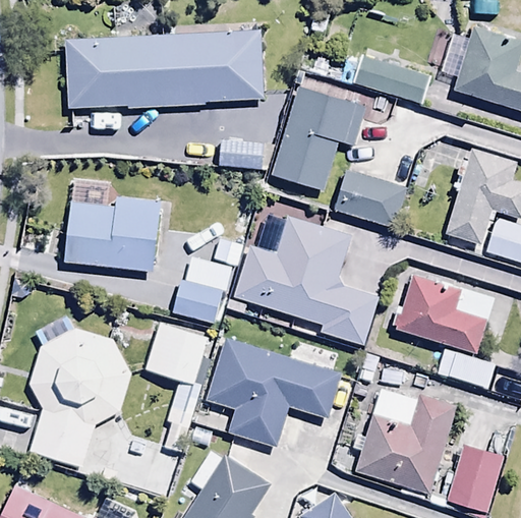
[(68,92),(262,76),(255,8),(63,23),(68,92)]
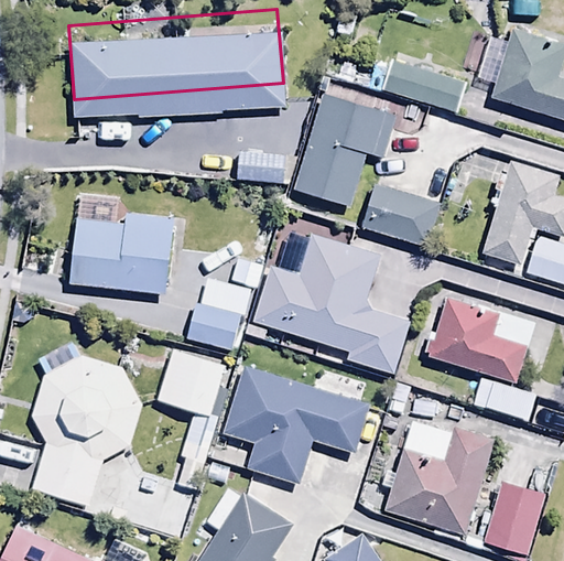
[(496,82),(494,98),(563,117),(563,77),(559,76),(563,56),(563,42),(513,29),(510,39),(491,33),(479,77),(496,82)]
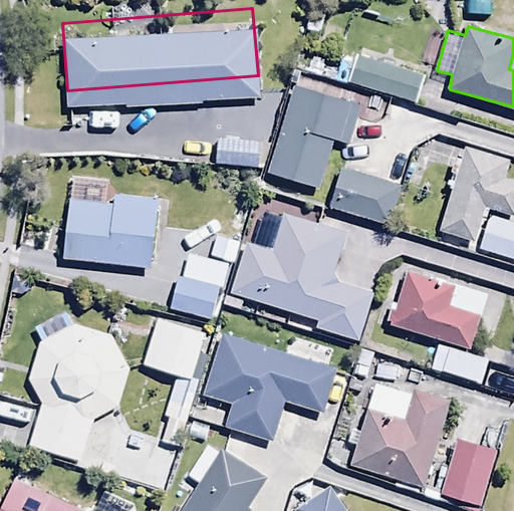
[(424,73),(359,54),(351,83),(415,102),(424,73)]
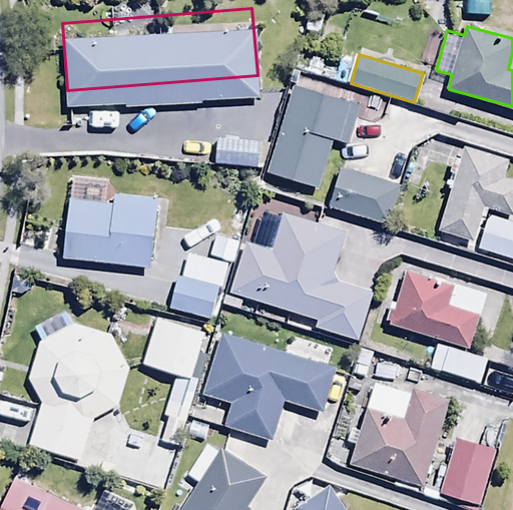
[(360,105),(296,84),(267,172),(316,188),(333,137),(348,142),(360,105)]
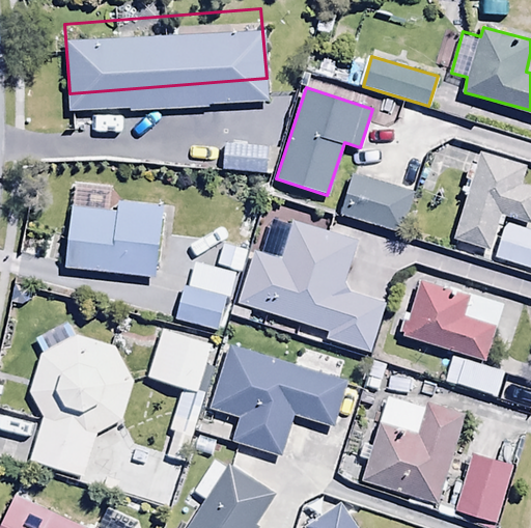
[(269,145),(225,142),(223,171),(267,174),(269,145)]
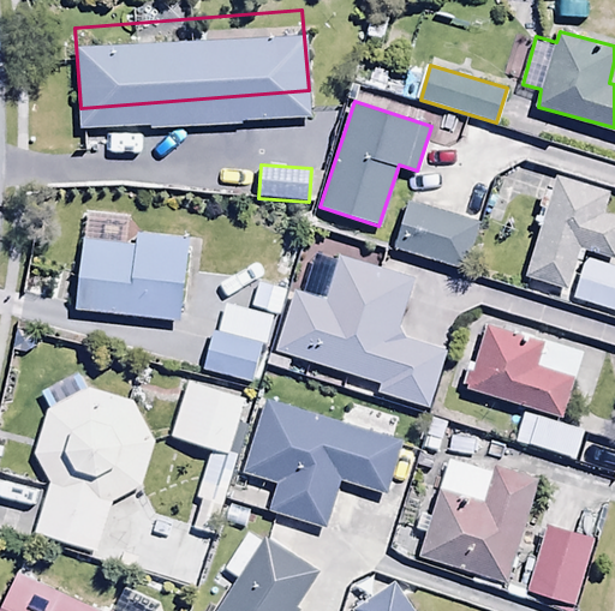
[(614,190),(559,172),(526,275),(568,287),(581,246),(614,256),(614,253),(614,214),(608,211),(614,190)]
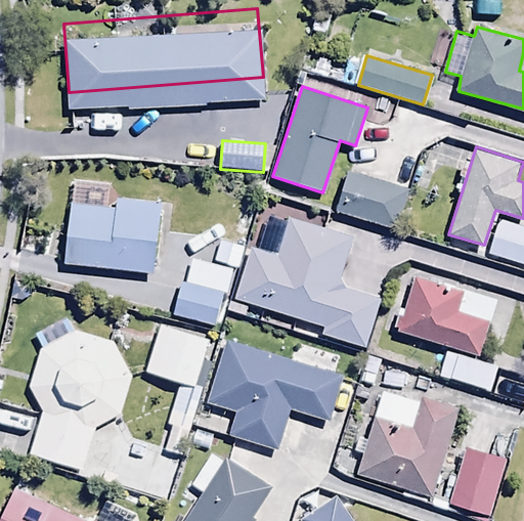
[(408,190),(349,171),(337,210),(395,229),(408,190)]
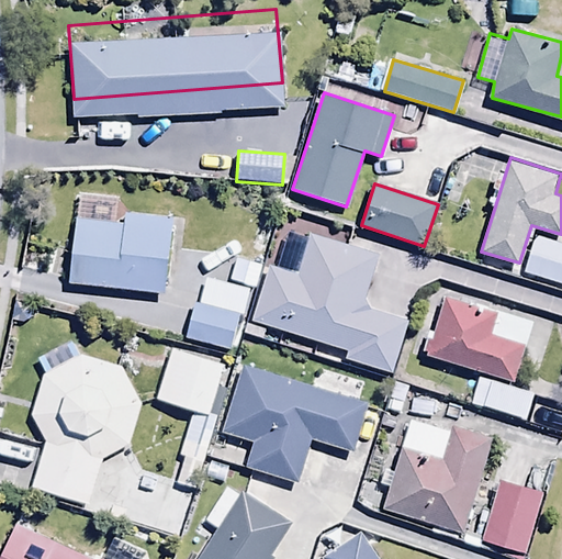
[(122,224),(76,219),(69,281),(165,293),(175,217),(123,211),(122,224)]
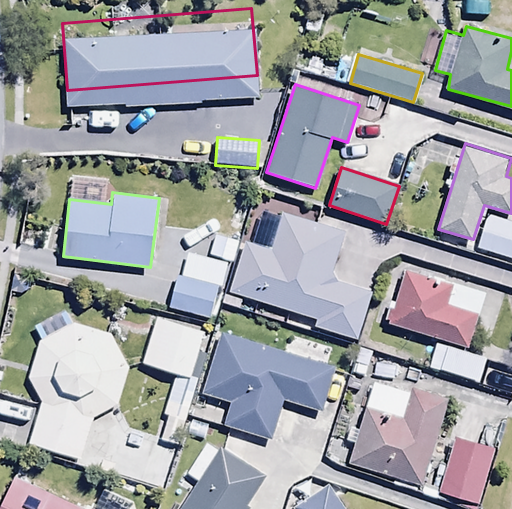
[(285,210),(280,225),(278,223),(270,245),(273,245),(272,248),(246,239),(229,290),(315,318),(313,326),(356,340),(372,291),(331,277),(346,231),(285,210)]
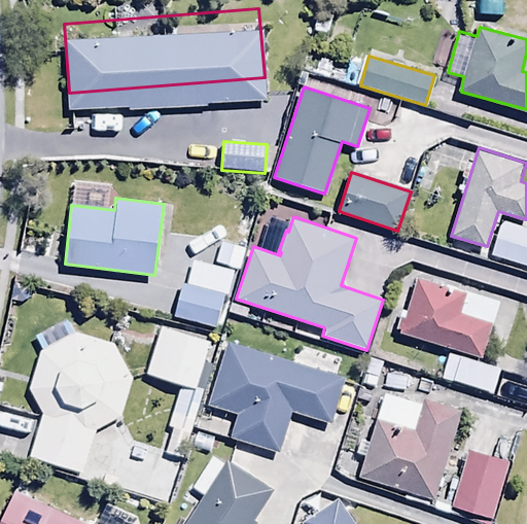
[(526,228),(502,219),(491,254),(526,266),(526,228)]
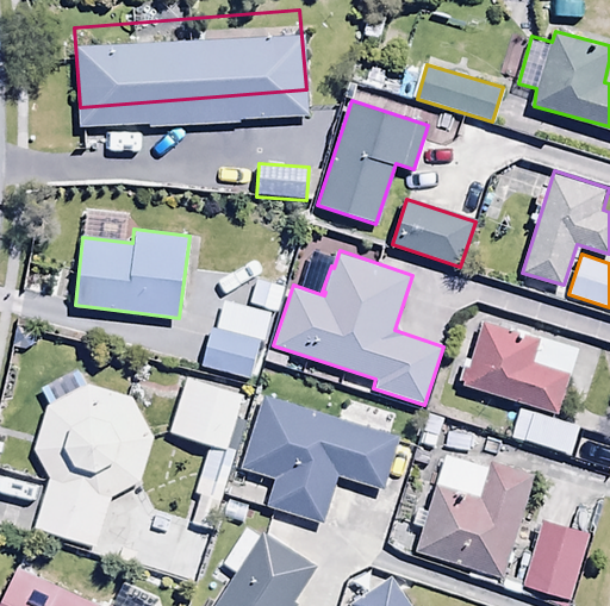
[(212,298),(197,342),(250,360),(266,316),(212,298)]
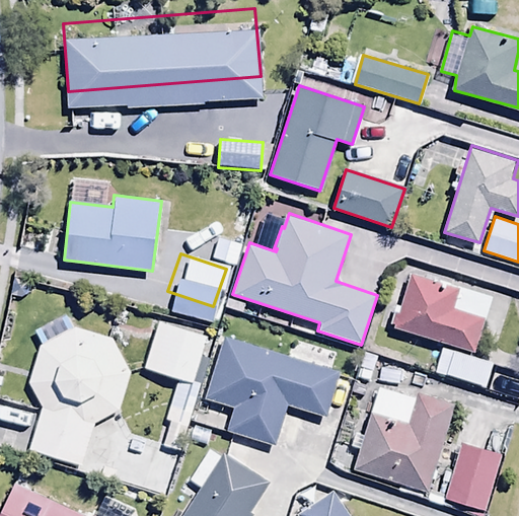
[(492,300),(411,272),(393,326),(447,344),(437,372),(485,387),(494,360),(474,354),(492,300)]
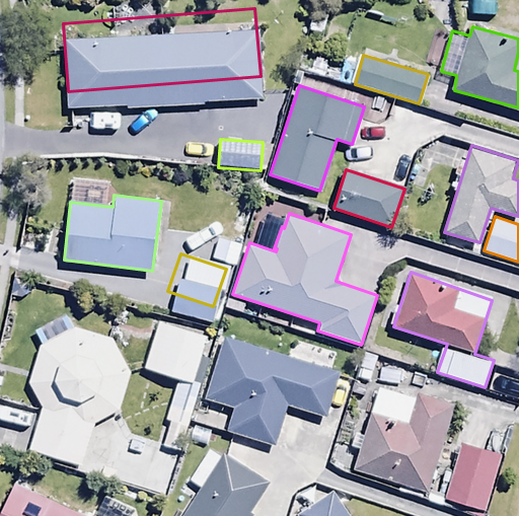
[(207,314),(159,302),(146,352),(194,364),(207,314)]
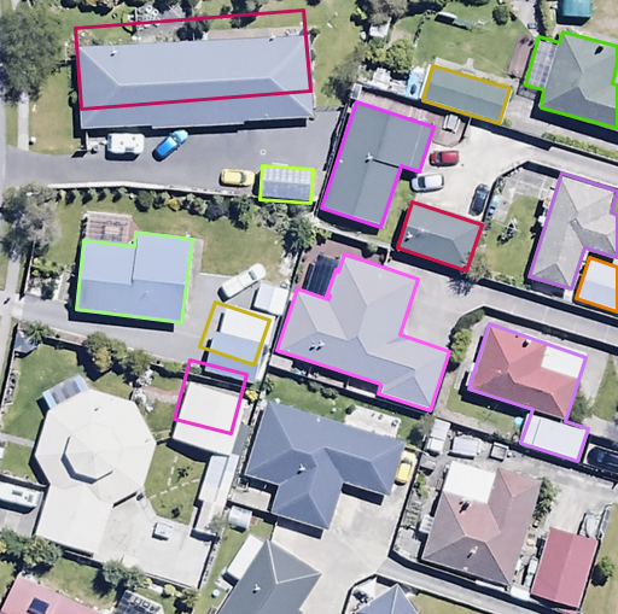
[(52,408),(48,409),(35,455),(51,485),(35,536),(97,555),(112,503),(141,490),(157,443),(134,402),(92,389),(86,391),(79,376),(45,391),(52,408)]
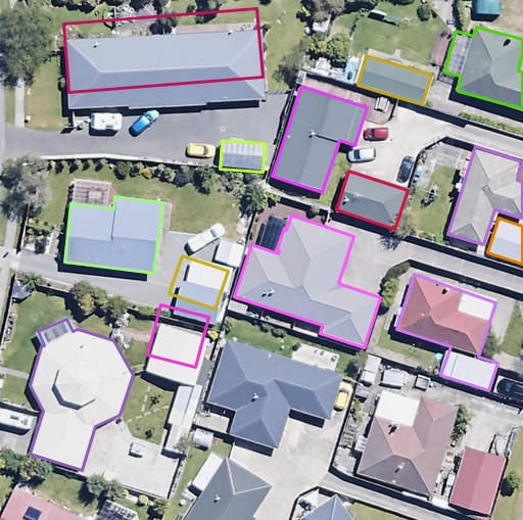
[(328,418),(341,374),(225,338),(205,403),(235,412),(228,434),(276,448),(289,407),(328,418)]
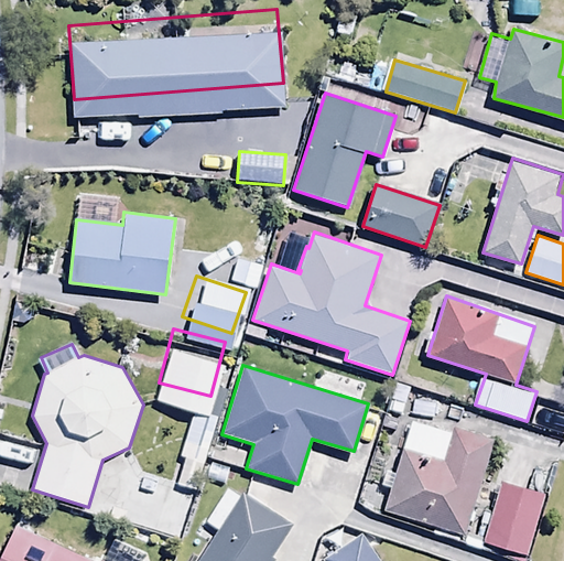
[(391,487),(384,510),(463,536),(495,438),(455,425),(453,433),(413,420),(396,474),(387,471),(382,484),(391,487)]
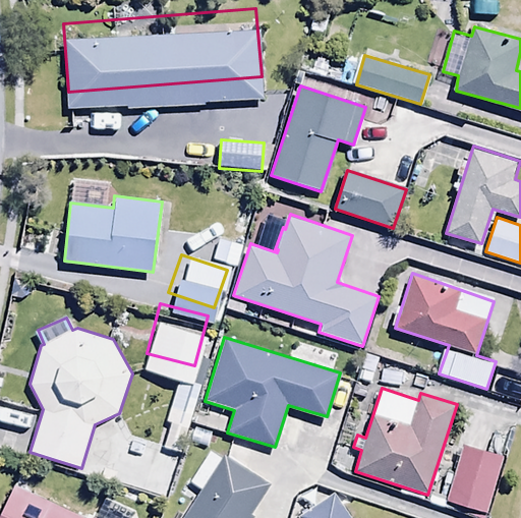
[(504,456),(463,444),(447,501),(487,512),(504,456)]
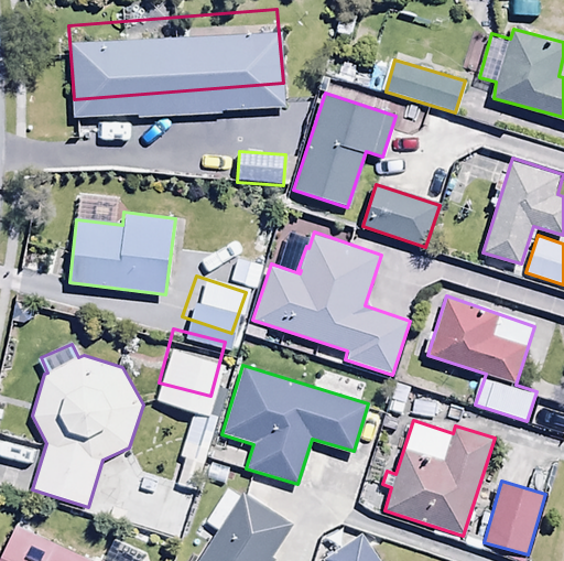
[(274,560),(277,559),(273,556),(293,521),(242,492),(241,495),(226,486),(206,520),(220,528),(201,560),(274,560)]
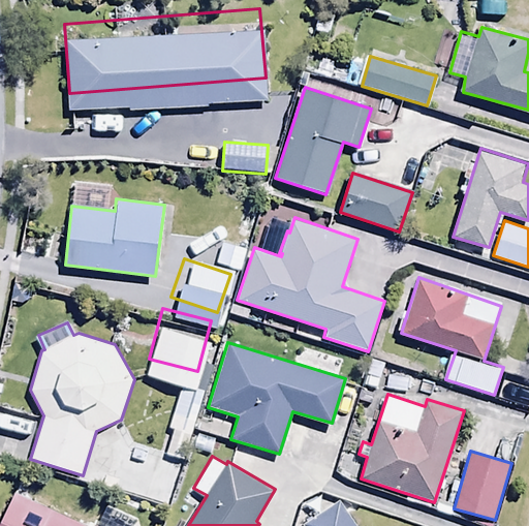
[(94,525),(12,492),(0,523),(0,525),(94,525)]
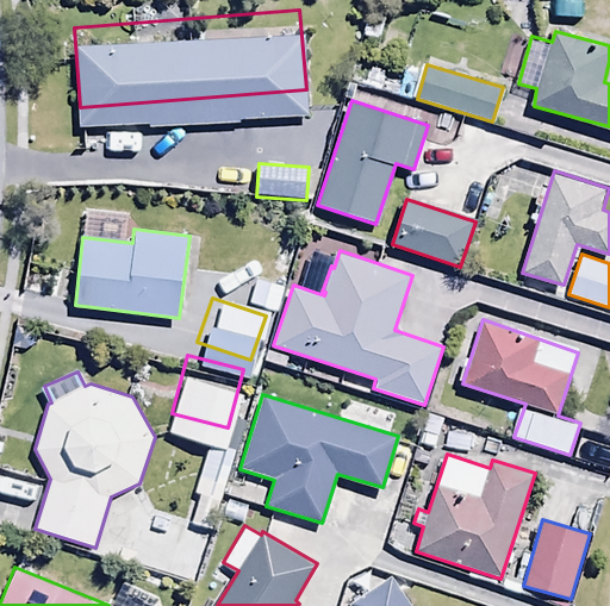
[(415,605),(393,573),(350,601),(353,605),(415,605)]
